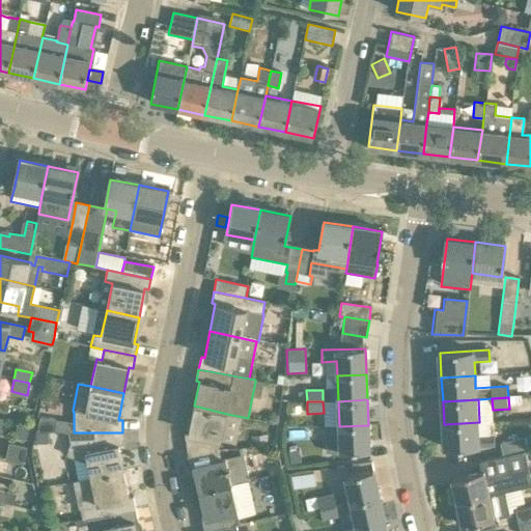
[(222,442),(227,414),(194,406),(189,432),(185,434),(187,450),(219,449),(217,441),(222,442)]
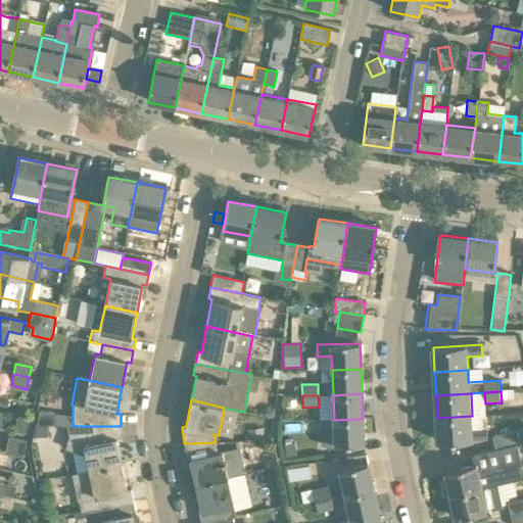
[(37,424),(54,425),(56,413),(39,411),(37,424)]
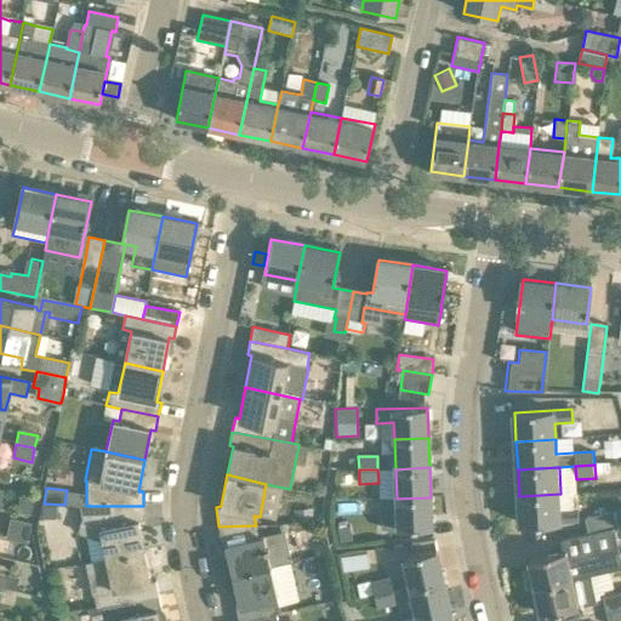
[(560,494),(519,496),(520,525),(579,522),(577,507),(562,508),(560,494)]
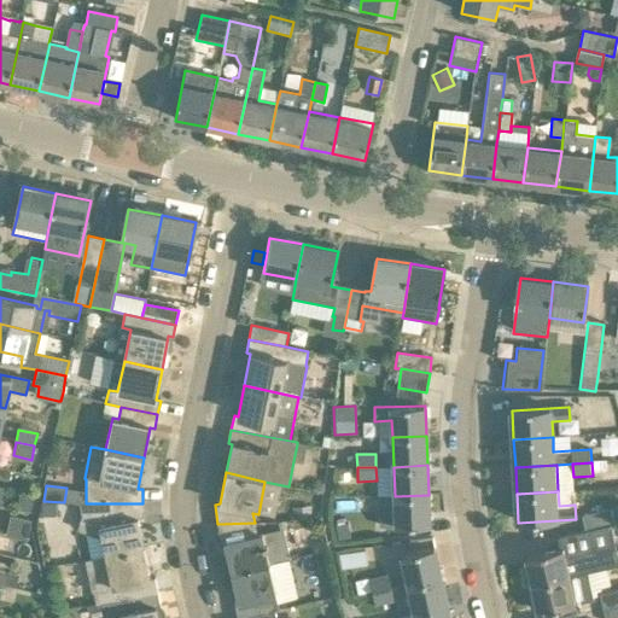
[(33,513),(36,499),(19,495),(16,509),(33,513)]
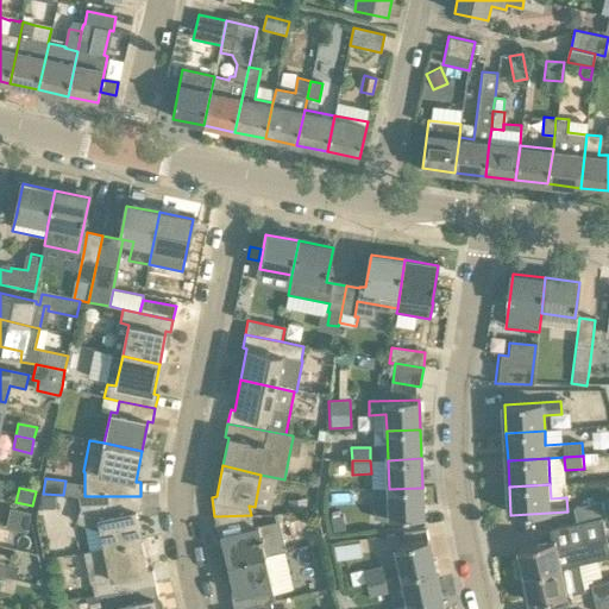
[(422,488),(389,489),(390,506),(372,507),(374,520),(424,518),(422,488)]
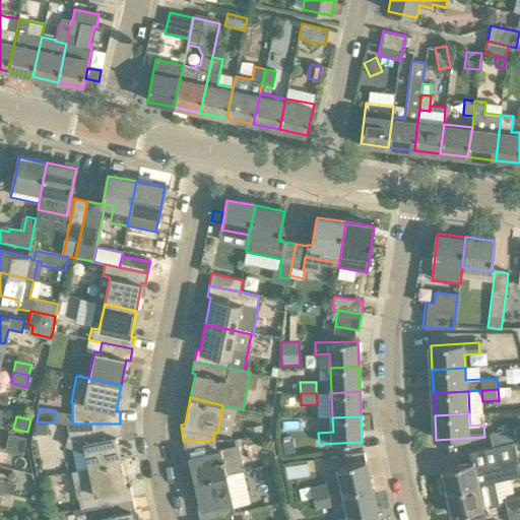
[(120,436),(120,424),(72,424),(67,423),(69,433),(66,446),(85,453),(89,469),(121,462),(116,437),(120,436)]
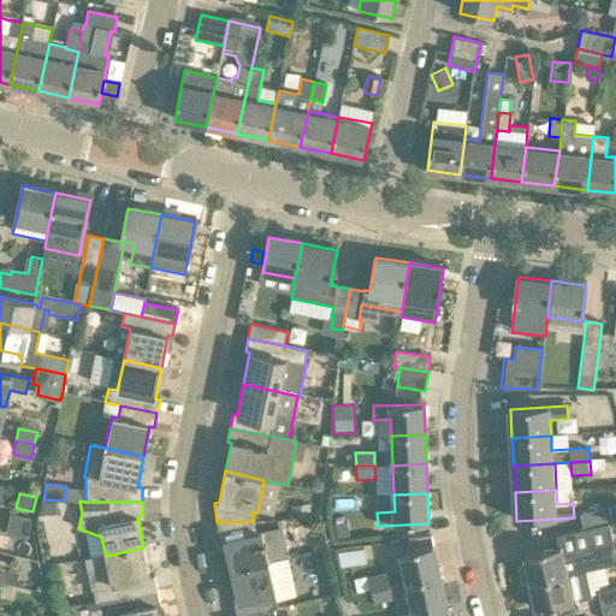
[(41,502),(41,513),(55,513),(55,502),(41,502)]
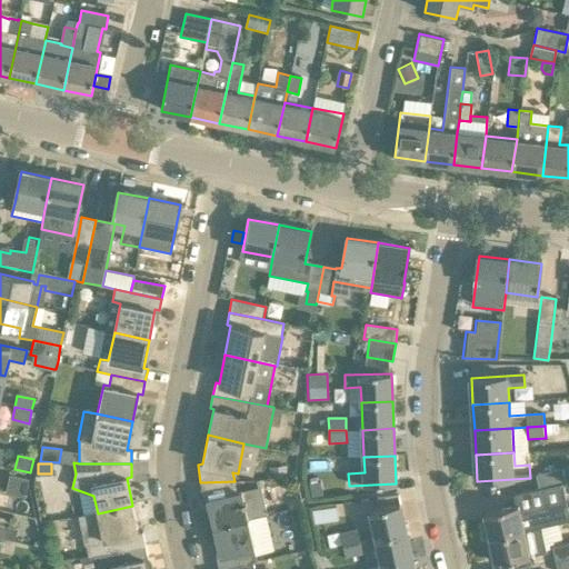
[(270,467),(271,478),(287,477),(286,465),(270,467)]
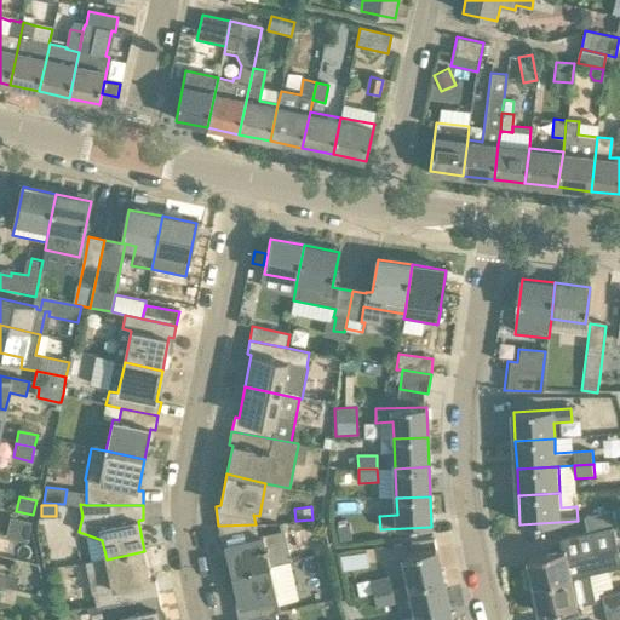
[(619,509),(584,518),(587,533),(619,524),(619,509)]
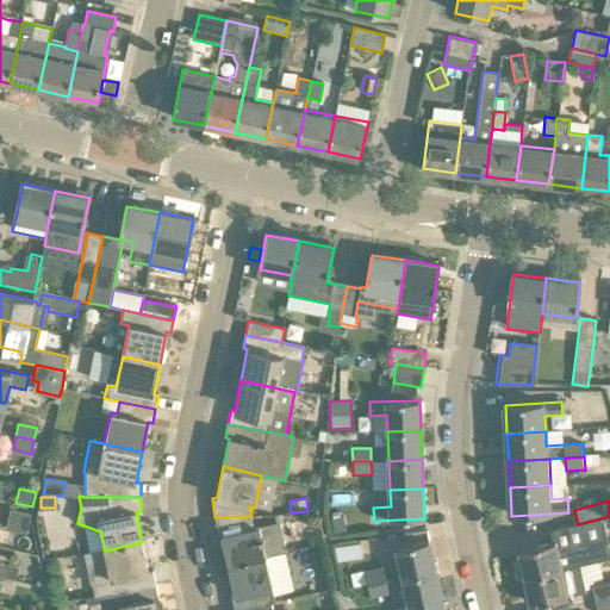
[(27,534),(32,515),(10,510),(6,530),(27,534)]
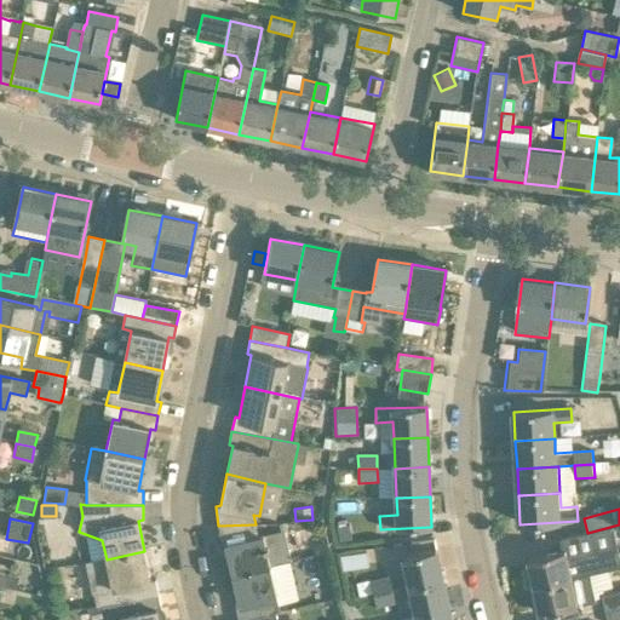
[(233,574),(271,566),(292,561),(285,530),(264,535),(264,534),(258,535),(256,524),(218,526),(222,545),(227,544),(233,574)]
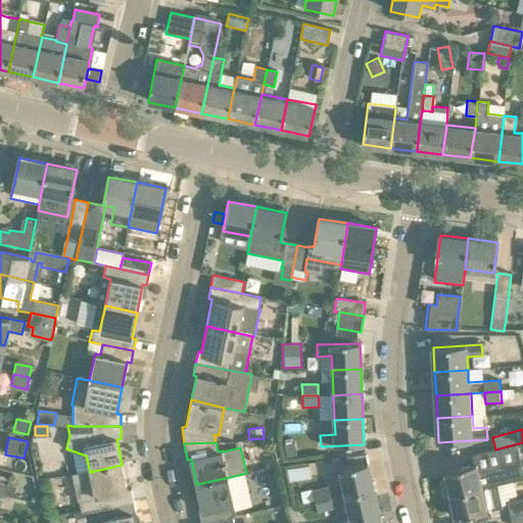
[(295,442),(284,444),(286,457),(297,455),(295,442)]
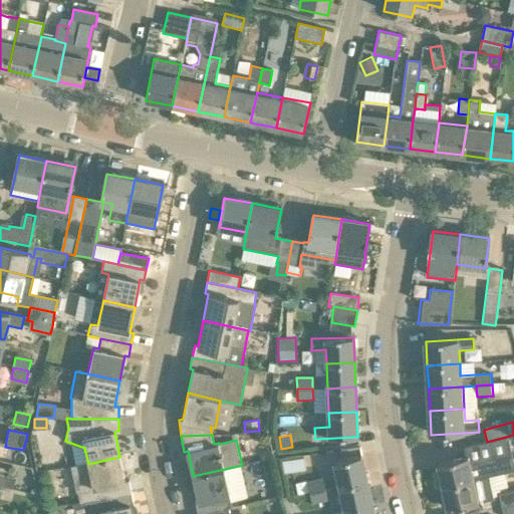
[(442,487),(489,476),(513,470),(513,468),(511,455),(471,464),(469,457),(437,464),(442,487)]
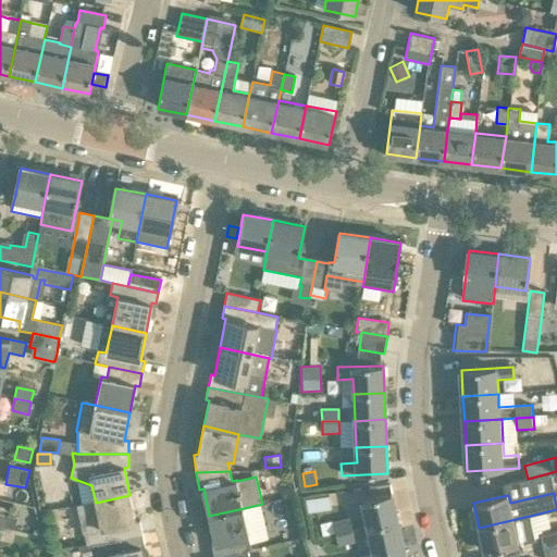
[(308,511),(331,507),(329,494),(306,498),(308,511)]
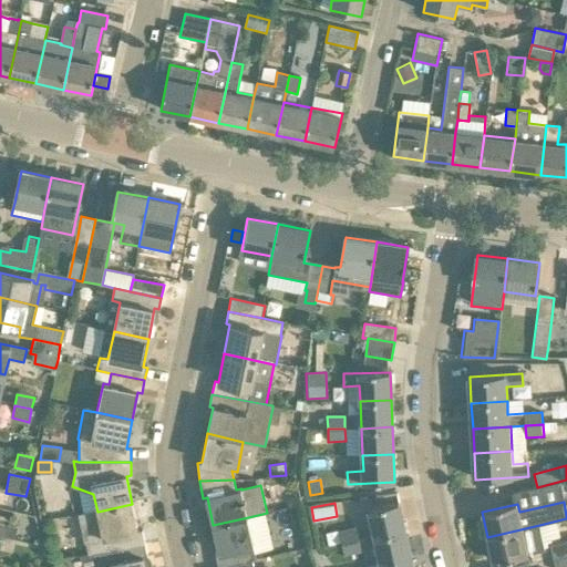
[(374,537),(404,531),(399,503),(369,509),(374,537)]
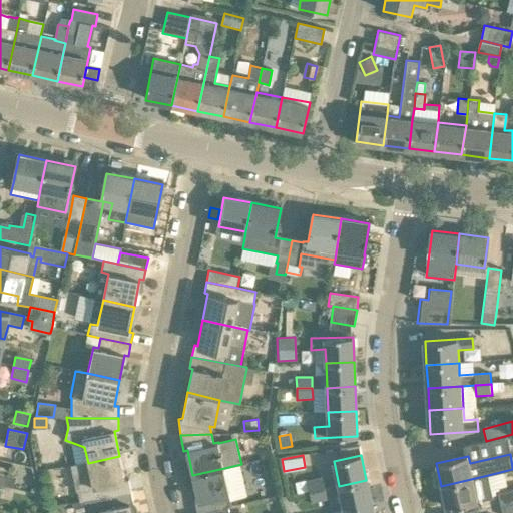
[(85,500),(131,491),(129,480),(124,481),(119,456),(88,463),(70,466),(76,492),(77,492),(79,502),(85,500)]
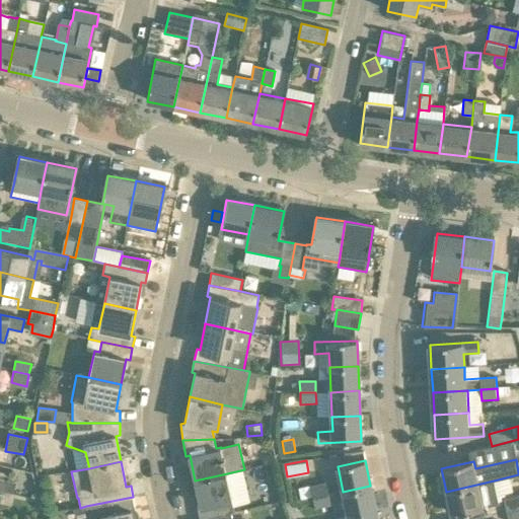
[(199,518),(202,518),(231,513),(234,512),(235,512),(227,473),(195,480),(201,507),(197,508),(199,518)]
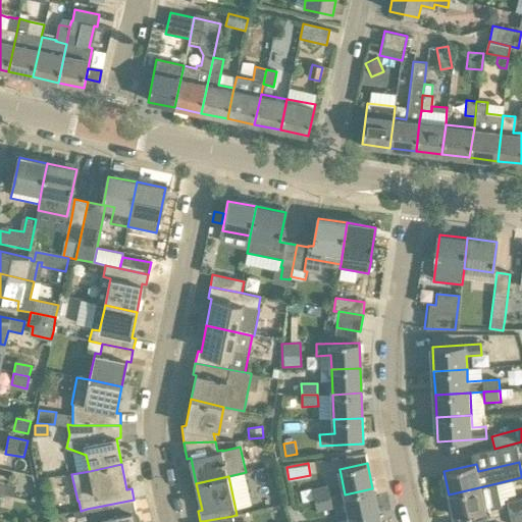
[(497,483),(449,494),(454,517),(502,506),(497,483)]
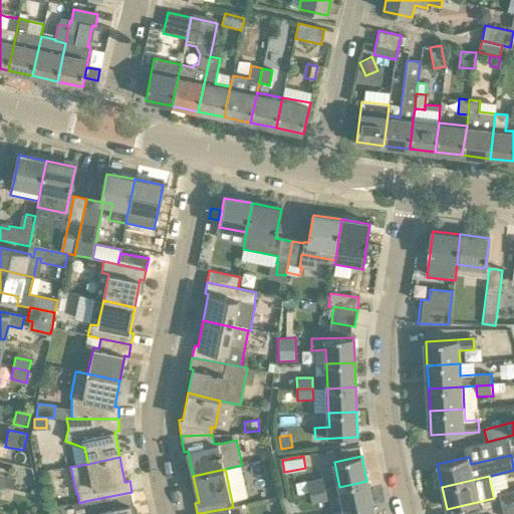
[(310,494),(325,490),(322,479),(307,483),(309,492),(310,494)]
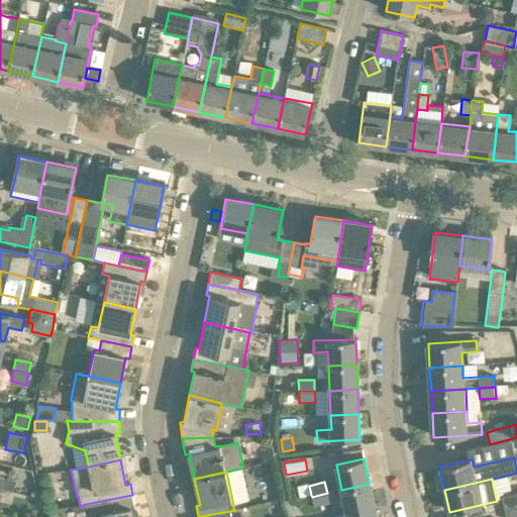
[(346,513),(374,508),(369,484),(341,490),(346,513)]
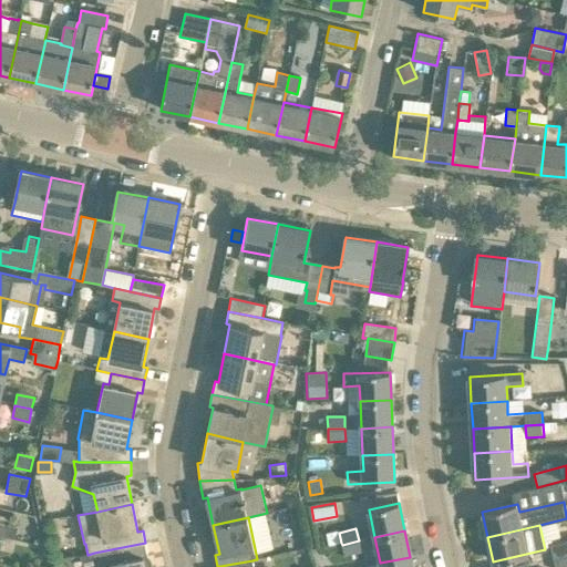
[(341,543),(339,533),(326,535),(329,546),(341,543)]
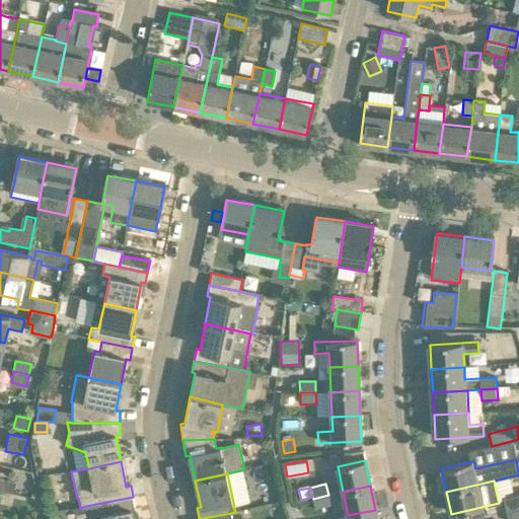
[(328,495),(313,499),(315,509),(330,506),(328,495)]
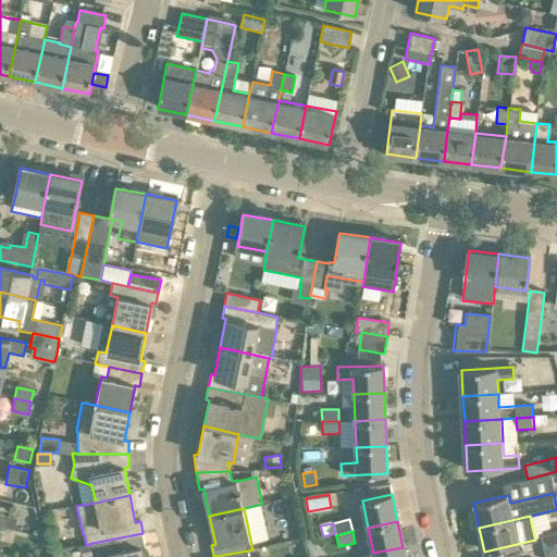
[(556,531),(541,535),(544,549),(556,546),(556,531)]
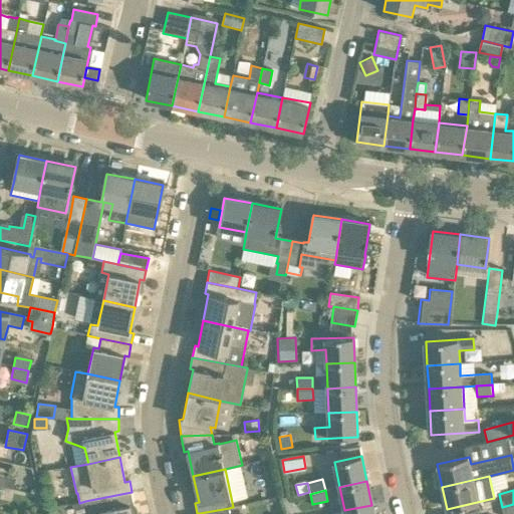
[(131,513),(130,505),(134,504),(132,492),(85,501),(87,513),(131,513)]
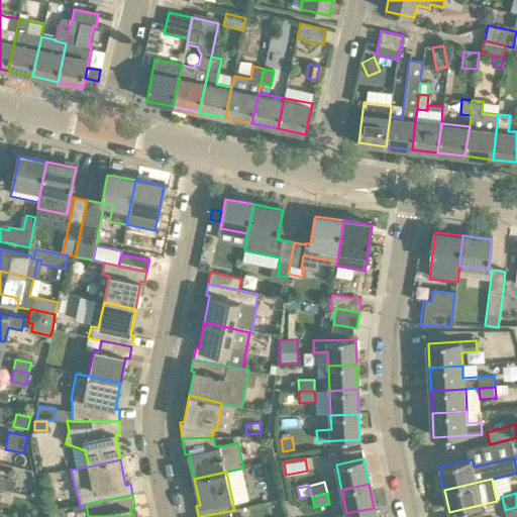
[(516,516),(516,507),(505,510),(506,516),(516,516)]
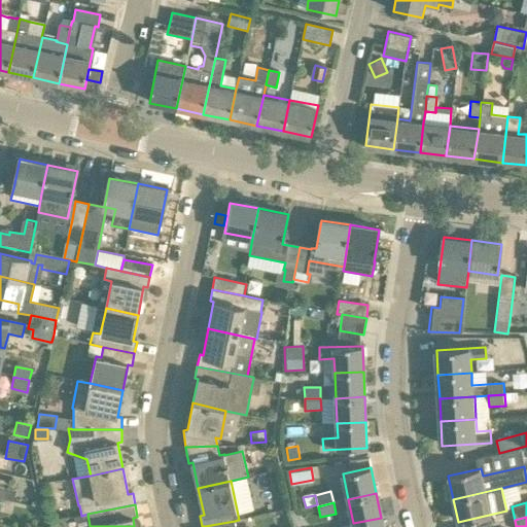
[(383,526),(381,518),(353,523),(354,526),(383,526)]
